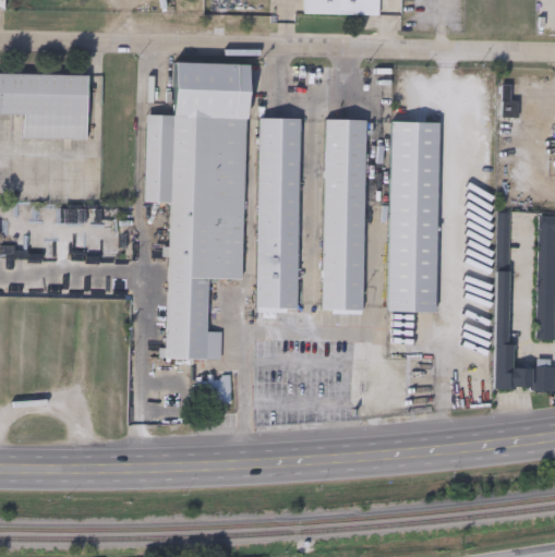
[(305,14),(305,0),(381,0),(381,14),(305,14)]
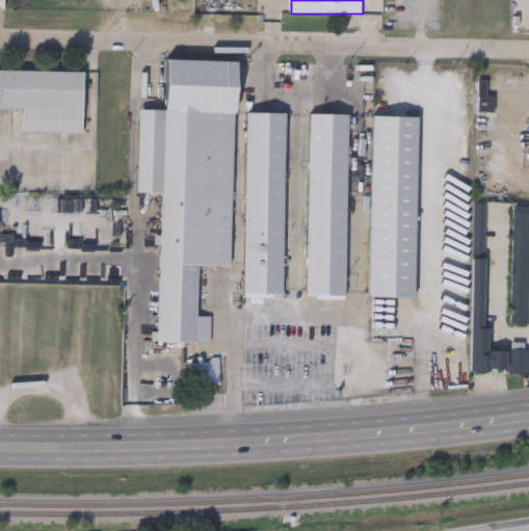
[(138,193),(140,110),(167,110),(168,60),(237,61),(233,266),(199,265),(197,316),(212,316),(211,343),(159,342),(162,193),(138,193)]
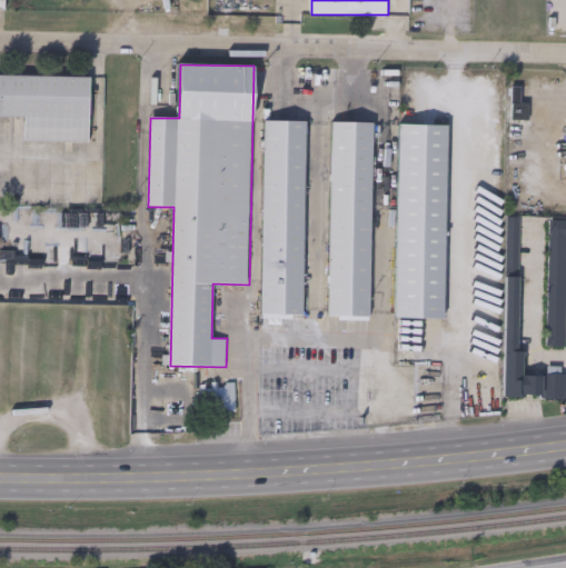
[(0,117),(0,76),(90,76),(90,141),(25,141),(25,117),(0,117)]
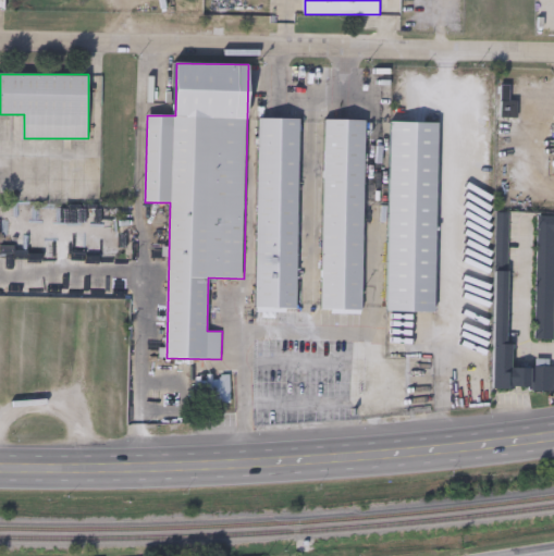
[(366,120),(364,312),(322,311),(325,119),(366,120)]
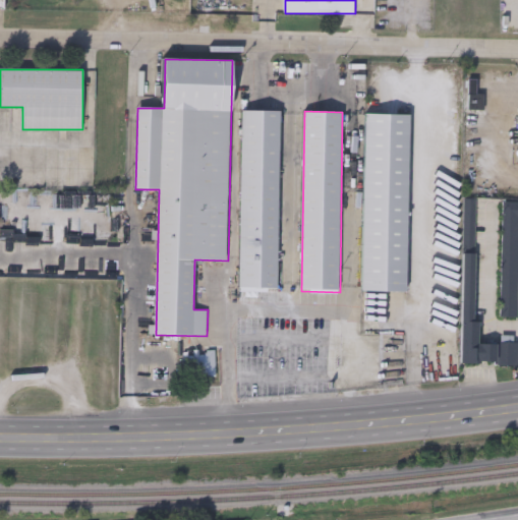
[(282,291),(283,114),(245,114),(243,290),(282,291)]
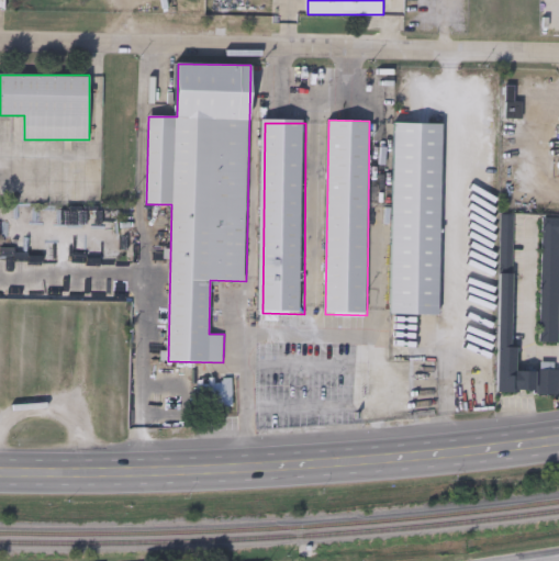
[(443,123),(440,314),(392,313),(395,123),(443,123)]
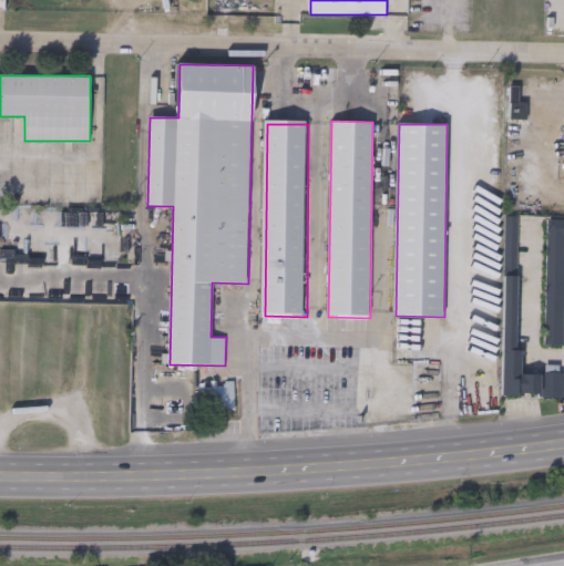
[(506,216),(521,217),(519,349),(522,349),(522,372),(563,373),(563,397),(503,395),(506,216)]
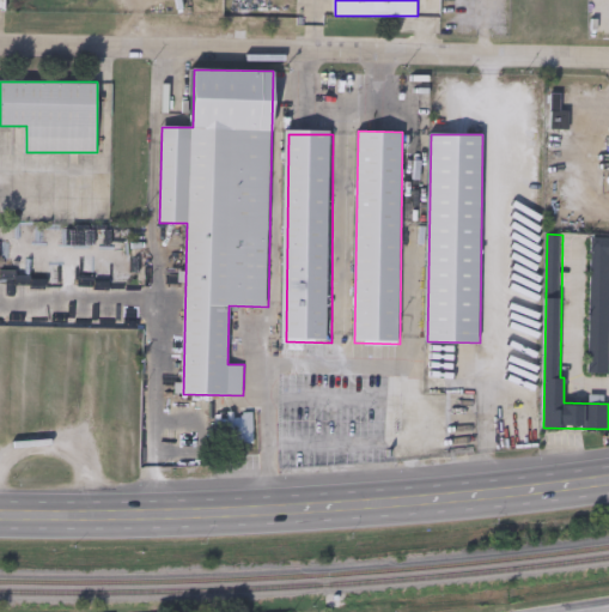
[(590,373),(592,237),(608,237),(608,373),(590,373)]
